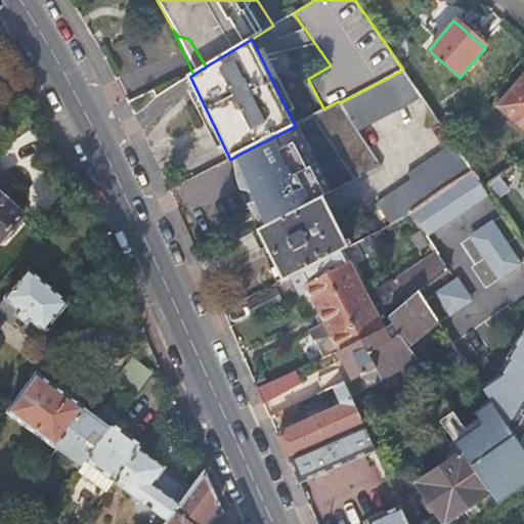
[(358,130),(423,97),(411,82),(403,70),(341,102),(358,130)]
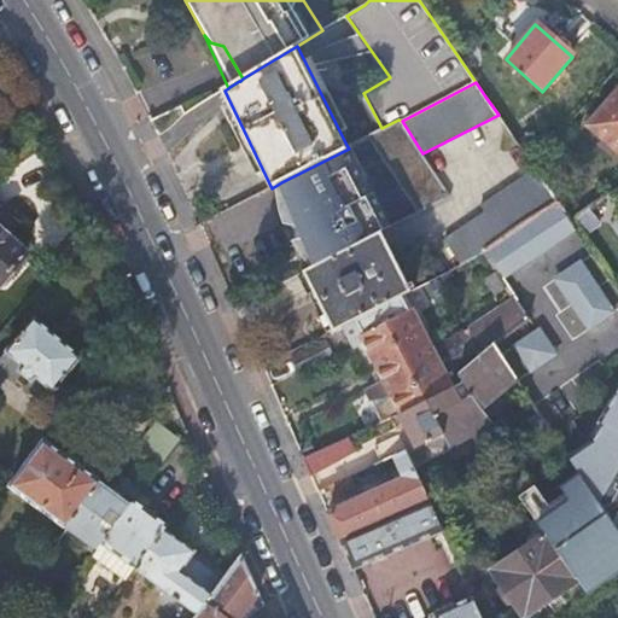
[(617,92),(588,128),(617,155),(617,92)]
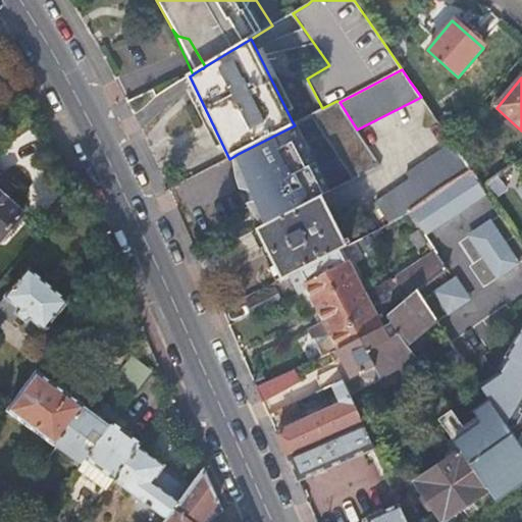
[(381,166),(357,129),(340,102),(336,101),(322,108),(314,112),(358,178),(381,166)]
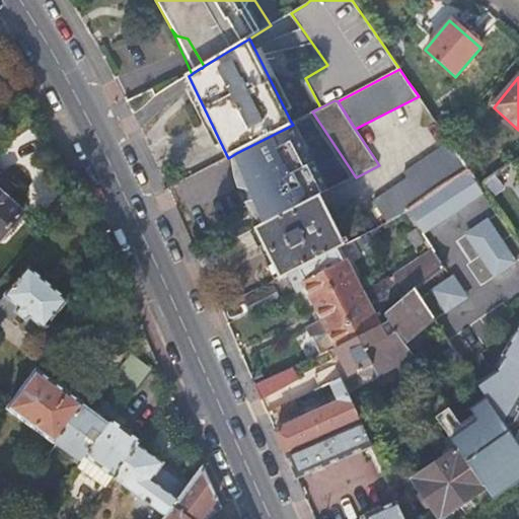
[(323,195),(331,191),(297,119),(291,122),(293,125),(291,126),(323,195)]
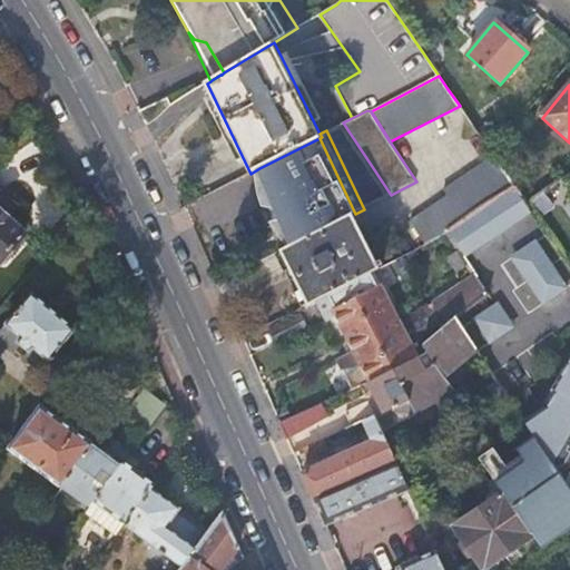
[(296,245),(355,214),(320,138),(259,168),(296,245)]
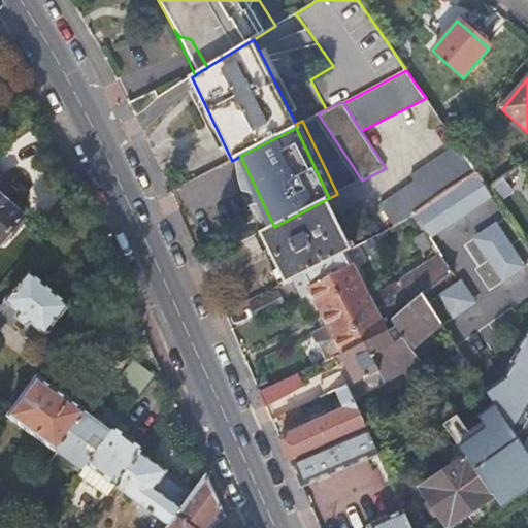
[(411,213),(477,173),(458,145),(413,175),(415,179),(382,202),(395,225),(413,216),(411,213)]
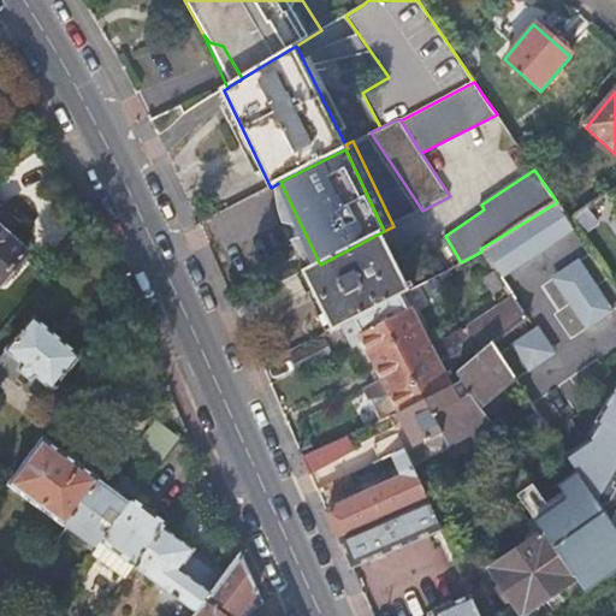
[(0,280),(4,284),(22,298),(48,268),(30,253),(36,244),(19,230),(25,221),(0,199),(0,280)]
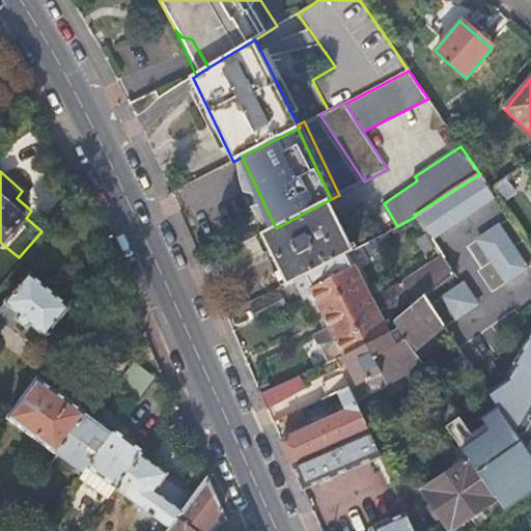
[(415,217),(423,228),(428,236),(496,196),(492,190),(480,174),(414,215),(415,217)]
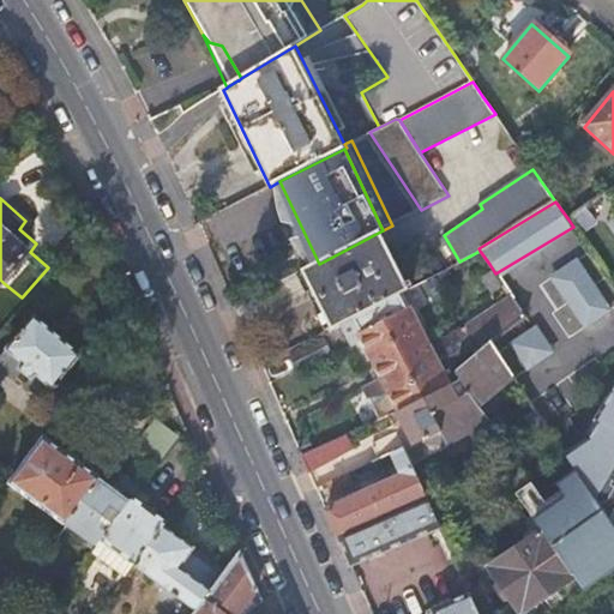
[(573,227),(578,234),(593,221),(585,209),(569,220),(573,227)]
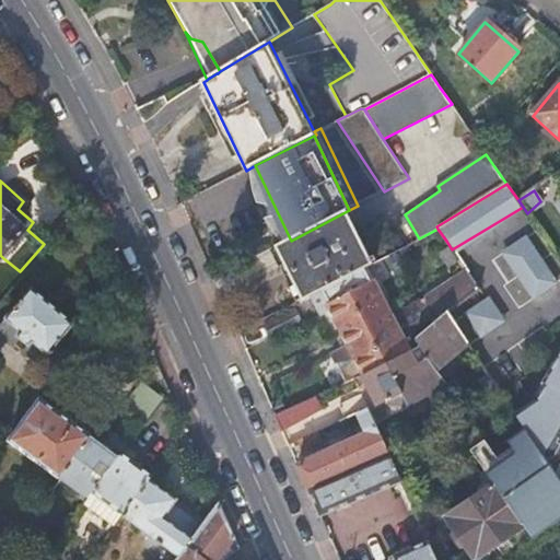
[(316,293),(374,261),(349,210),(291,241),(279,246),(307,298),(316,293)]
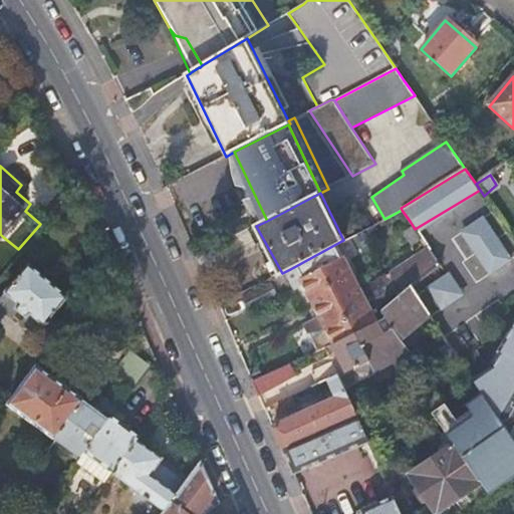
[(462,231),(476,252),(497,238),(483,217),(462,231)]
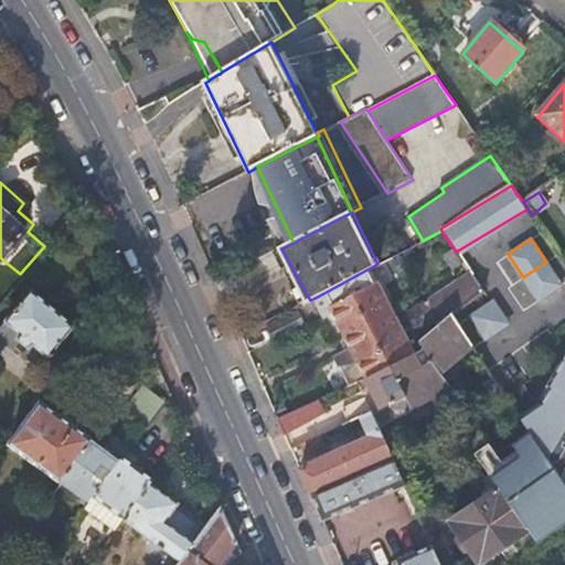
[(450,264),(460,257),(456,252),(450,243),(440,251),(450,264)]
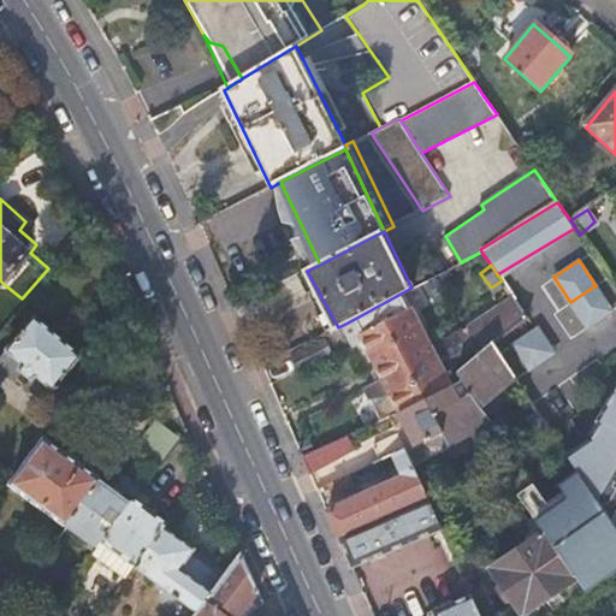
[(394,414),(401,409),(452,383),(414,306),(437,291),(430,279),(412,288),(348,323),(338,327),(323,336),(324,339),(291,356),(300,369),(359,339),(378,381),(360,390),(375,422),(394,414)]
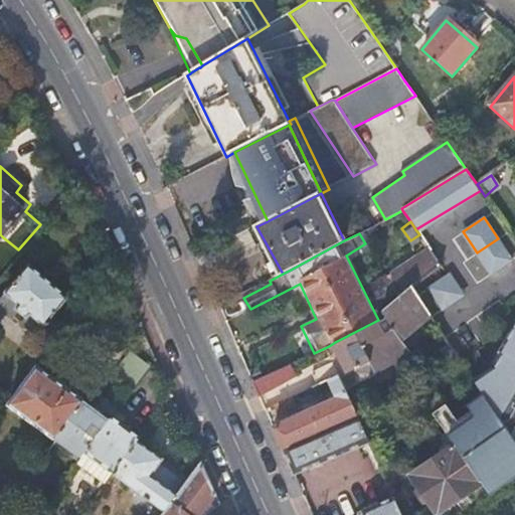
[(498,238),(477,252),(491,274),(512,260),(498,238)]
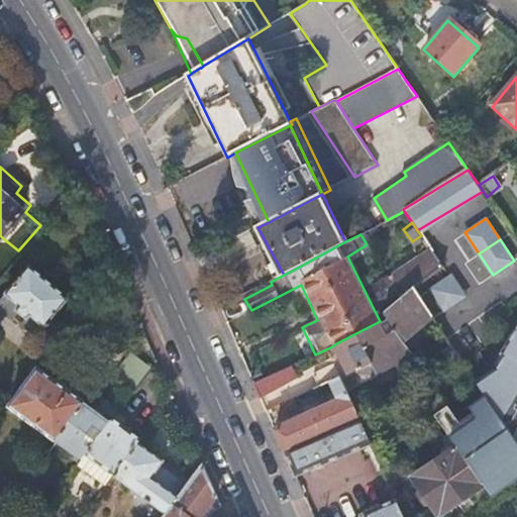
[(412,286),(439,262),(427,244),(393,278),(397,287),(390,294),(394,303),(412,286)]
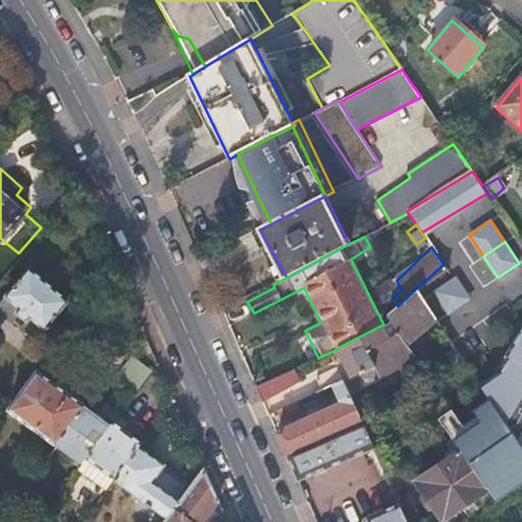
[(34,267),(3,303),(3,310),(15,321),(21,315),(28,320),(24,325),(40,338),(71,302),(34,267)]
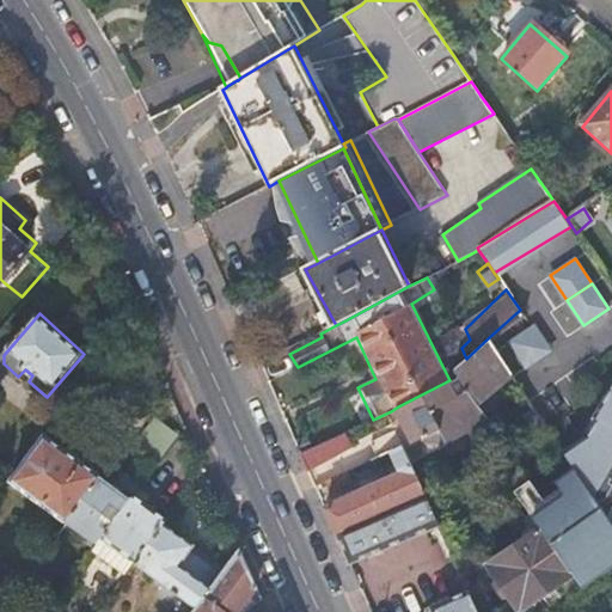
[(508,341),(524,366),(550,349),(533,324),(508,341)]
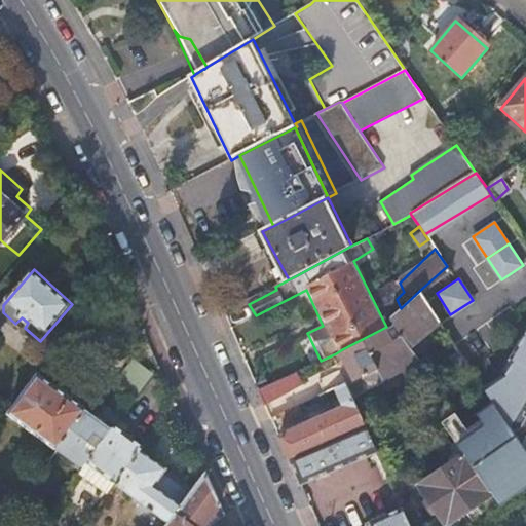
[(414,348),(440,321),(419,291),(401,308),(390,317),(393,324),(399,336),(393,339),(373,351),(380,371),(385,382),(420,360),(414,348)]
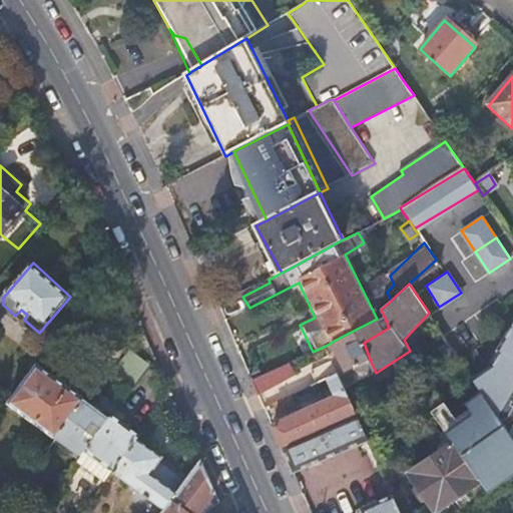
[(348,372),(371,362),(364,343),(384,331),(377,319),(334,341),(348,372)]
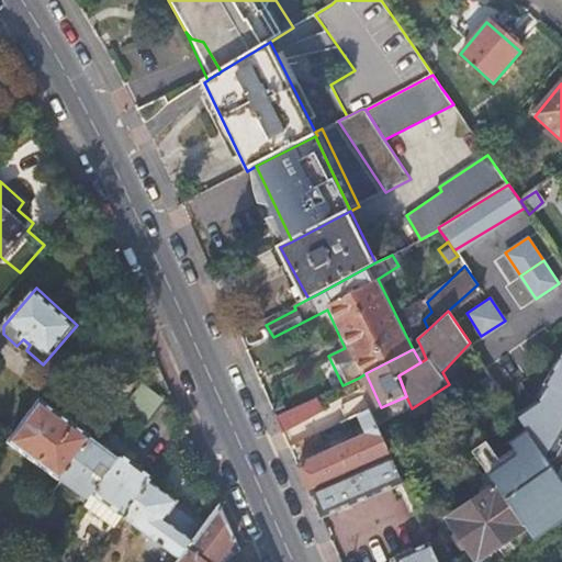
[(521,422),(530,434),(561,481),(561,355),(546,384),(548,385),(539,402),(542,407),(521,422)]
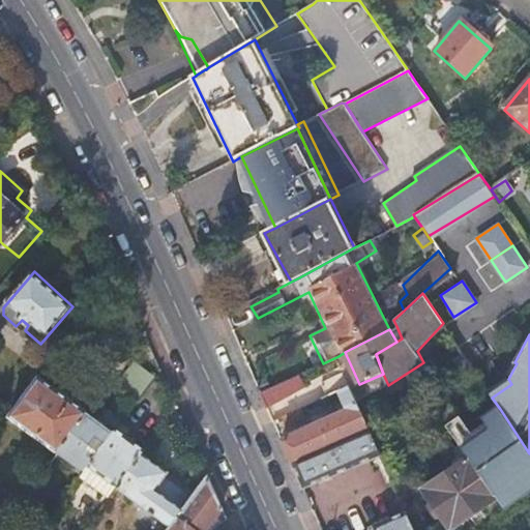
[(354,387),(359,384),(345,352),(339,356),(347,375),(354,387)]
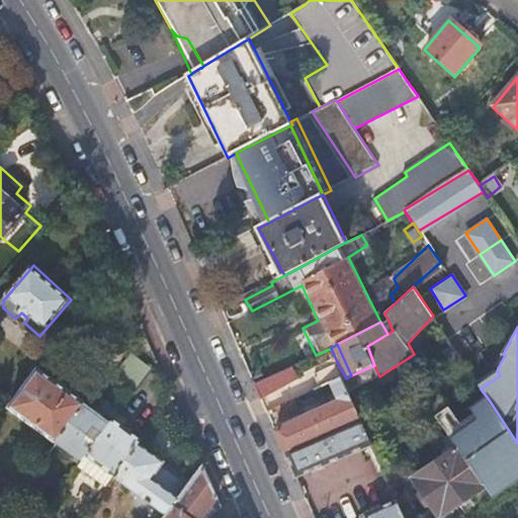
[(261,398),(301,381),(295,365),(255,383),(261,398)]
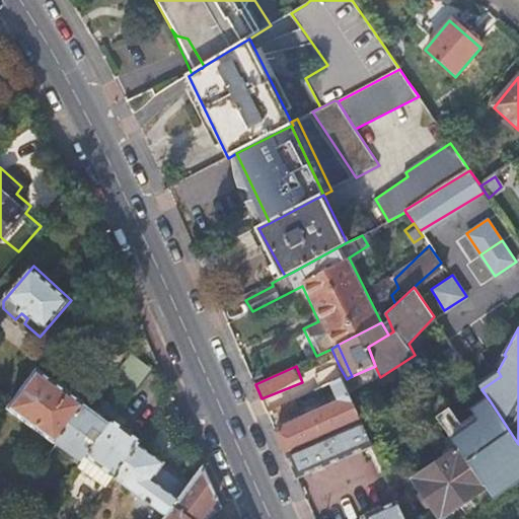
[(335,383),(345,379),(347,379),(340,367),(313,378),(318,391),(335,383)]
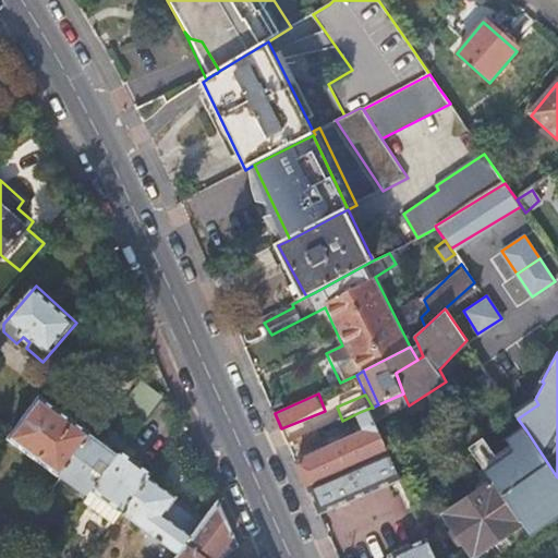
[(535,399),(514,413),(518,419),(538,404),(535,399)]
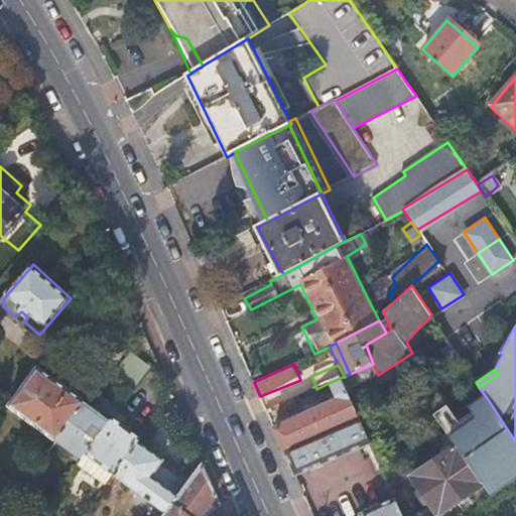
[(19,399),(10,410),(57,445),(86,406),(70,393),(73,389),(73,384),(63,377),(57,380),(54,384),(38,372),(29,384),(25,382),(14,395),(19,399)]
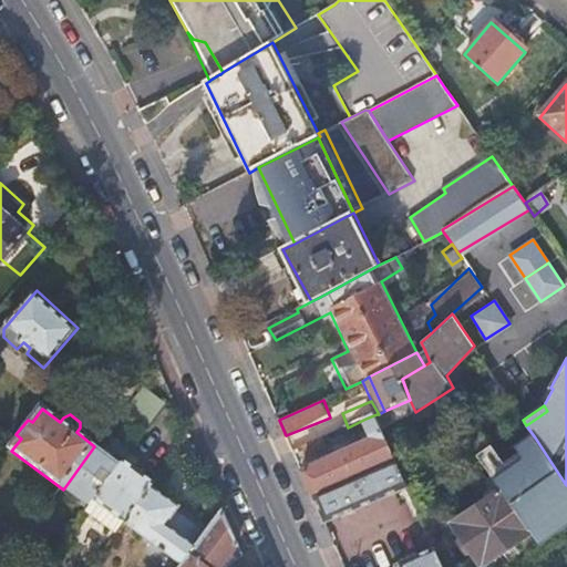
[(305,474),(312,494),(395,457),(377,414),(366,419),(375,441),(303,472),(305,474)]
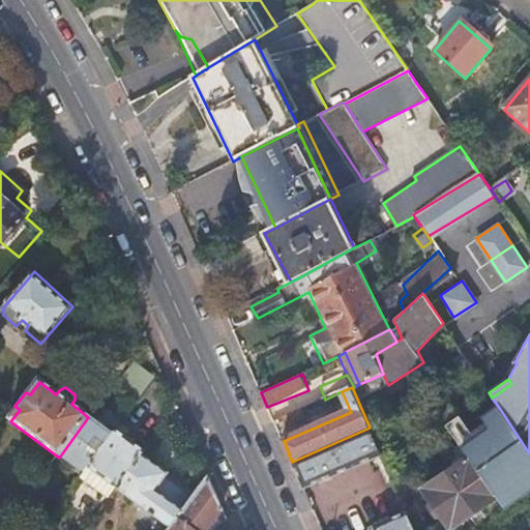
[(503,506),(529,488),(529,453),(500,409),(487,418),(494,430),(463,450),(469,461),(427,491),(450,526),(495,495),(503,506)]
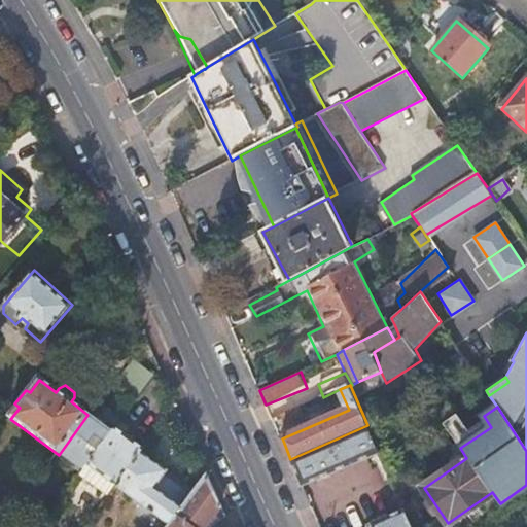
[(88,415),(59,455),(85,475),(114,434),(88,415)]
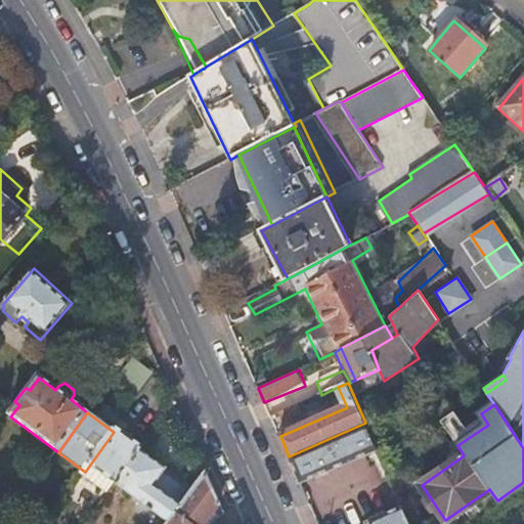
[(289,456),(300,480),(376,445),(365,423),(289,456)]
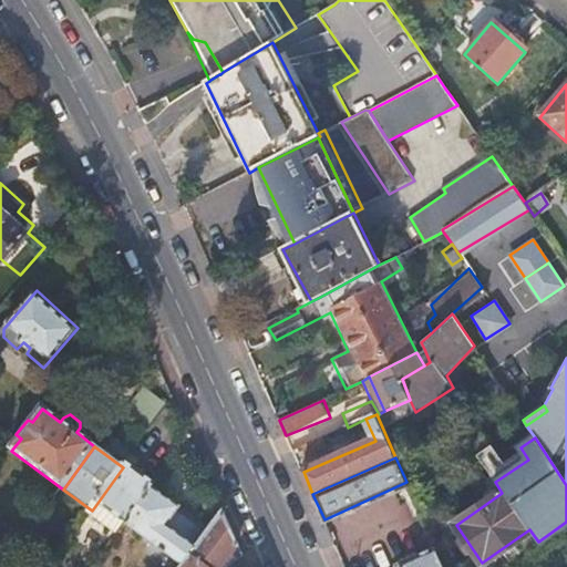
[(123,467),(92,511),(105,521),(110,514),(126,525),(150,493),(156,484),(126,462),(123,467)]
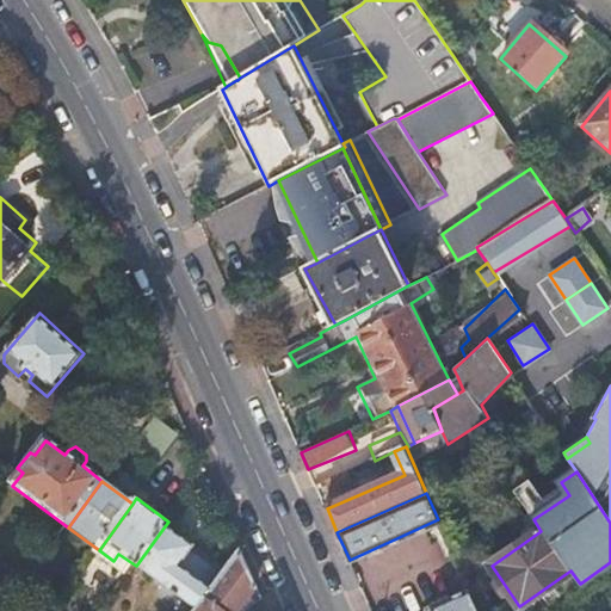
[(136,566),(193,609),(213,585),(183,562),(190,553),(161,531),(136,566)]
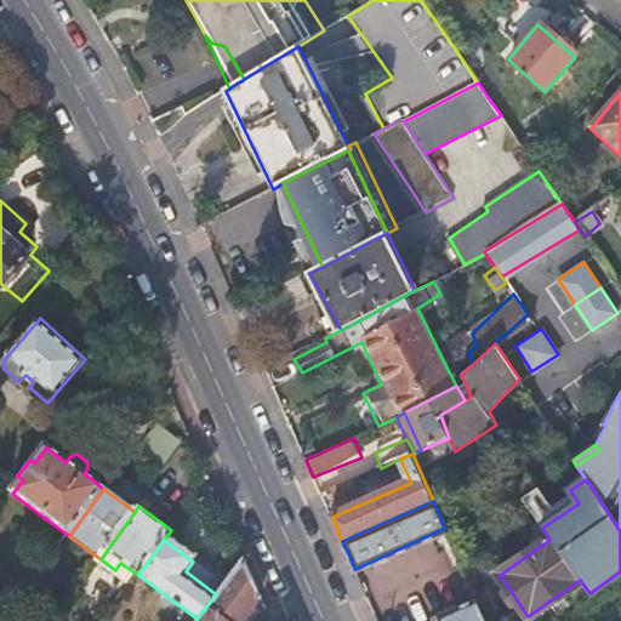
[(197,619),(194,620),(245,620),(263,598),(245,557),(216,594),(197,619)]
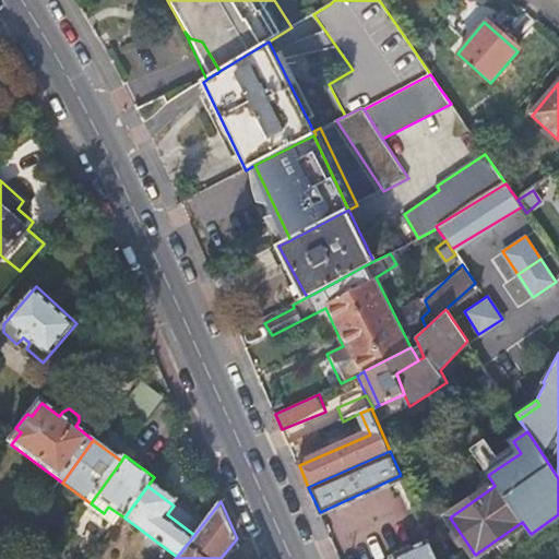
[(438,558),(429,539),(394,556),(395,558),(438,558)]
